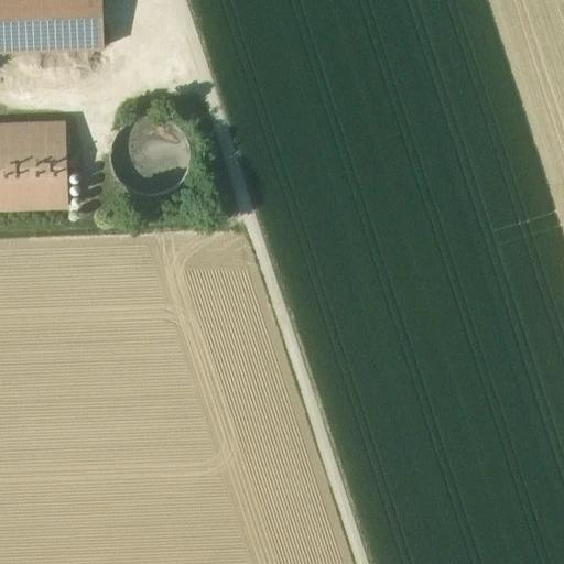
[(102,0),(0,0),(0,51),(105,49),(102,0)]
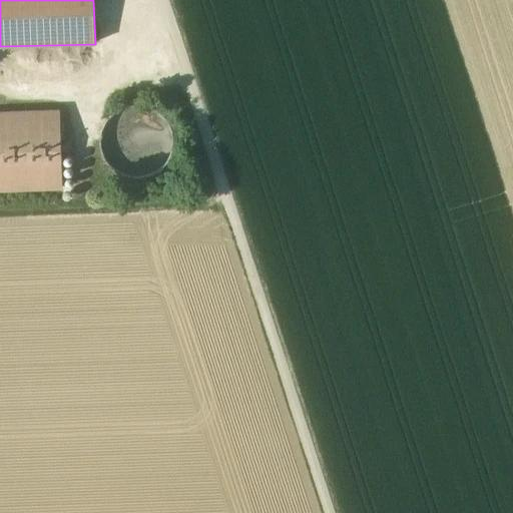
[(58,112),(0,113),(0,188),(61,187),(58,112)]
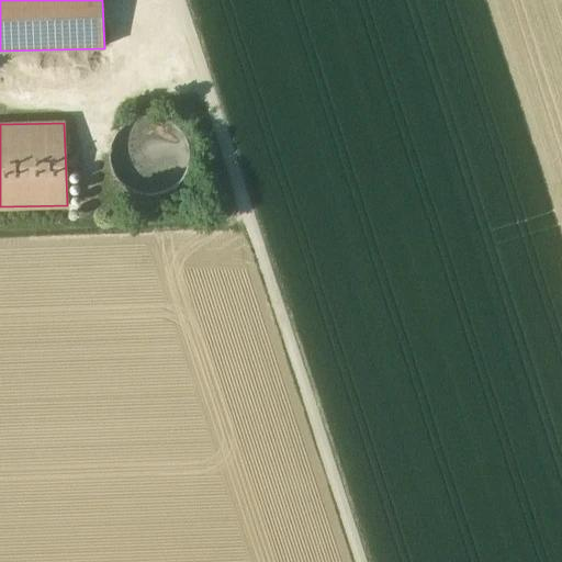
[(79,179),(80,177),(79,175),(78,173),(77,172),(75,171),(72,172),(71,173),(70,175),(69,177),(70,179),(71,180),(72,181),(75,181),(77,181),(78,180),(79,179)]
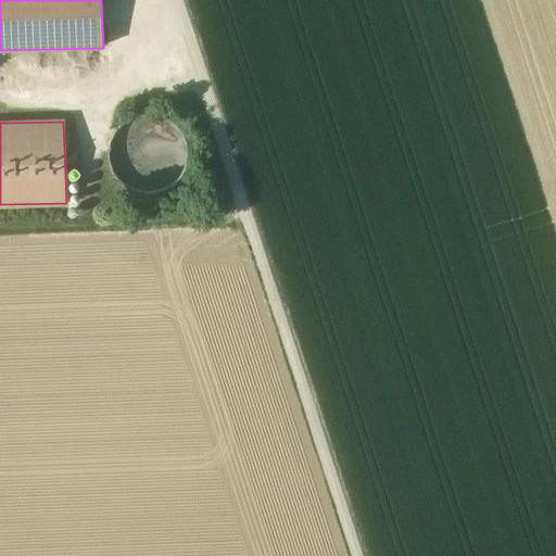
[(79,188),(79,187),(79,185),(78,182),(76,181),(74,181),(73,181),(71,182),(70,185),(70,187),(70,188),(71,190),(73,191),(74,191),(76,191),(78,190),(79,188)]
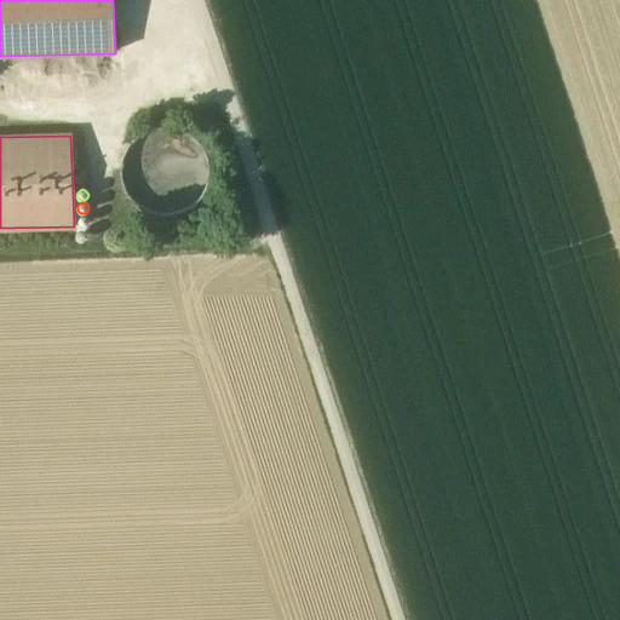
[(89,223),(89,220),(89,219),(87,217),(85,217),(84,216),(81,217),(80,218),(79,219),(79,220),(79,223),(80,224),(81,225),(84,225),(85,225),(87,224),(89,223)]
